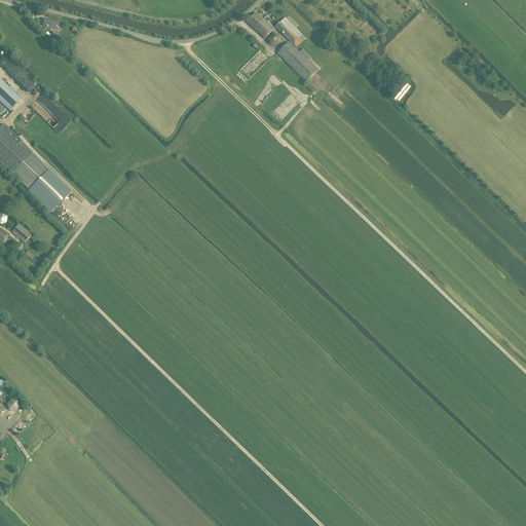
[(256,12),(247,23),(265,39),(273,30),(266,23),(268,21),(267,21),(269,19),(267,15),(263,20),(256,12)]
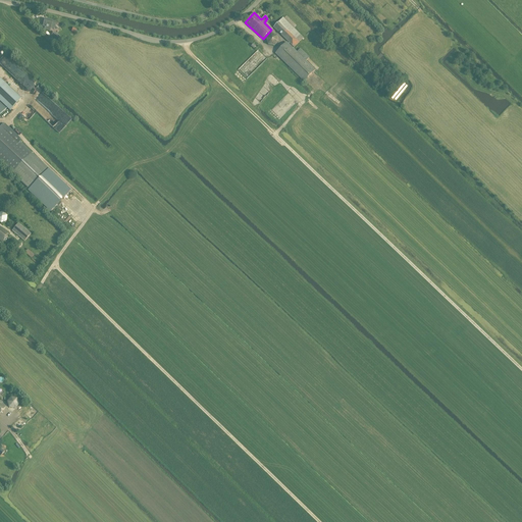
[(273,28),(275,29),(294,47),(303,38),(283,17),(273,28)]
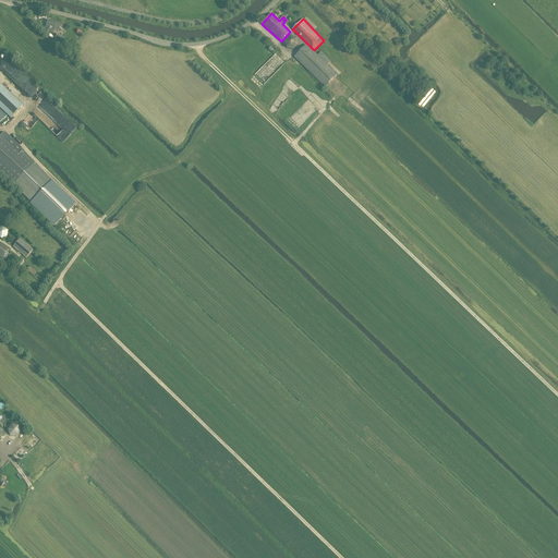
[(56,23),(48,21),(46,28),(48,29),(47,32),(52,34),(53,31),(58,32),(60,24),(56,23)]
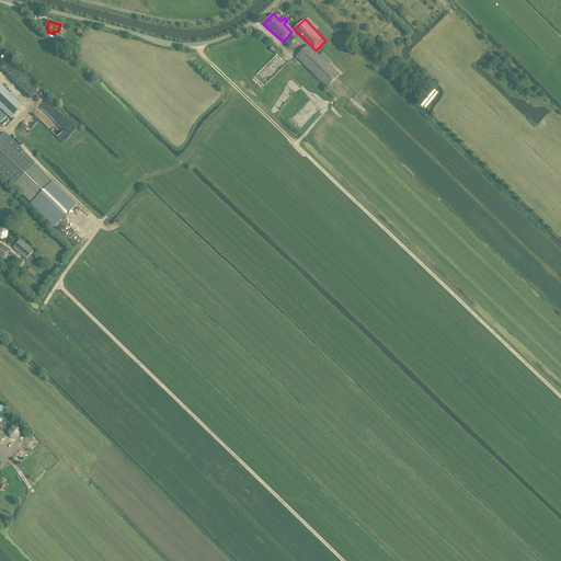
[(65,41),(58,35),(54,39),(59,45),(65,41)]
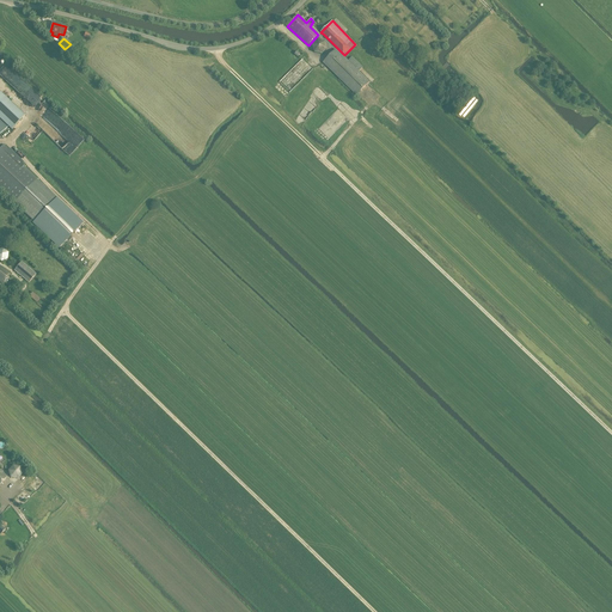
[(322,55),(326,50),(325,42),(317,41),(312,46),(314,54),(322,55)]
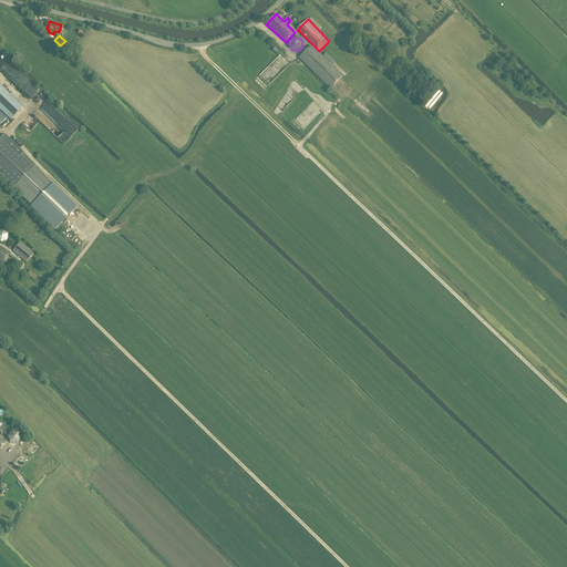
[(311,47),(299,59),(330,89),(342,76),(332,66),(336,63),(326,53),(322,58),(311,47)]
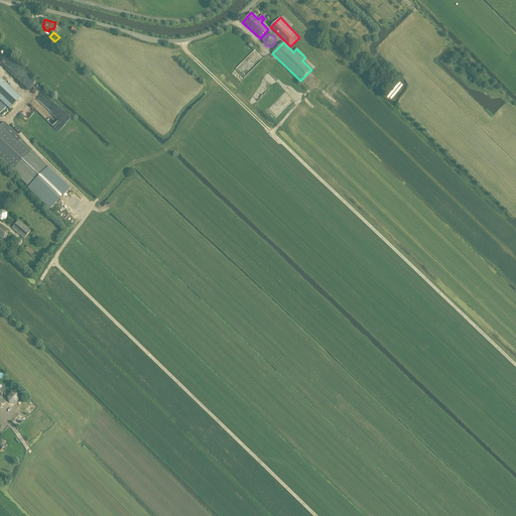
[(0,79),(0,107),(4,111),(7,107),(10,111),(21,99),(0,79)]
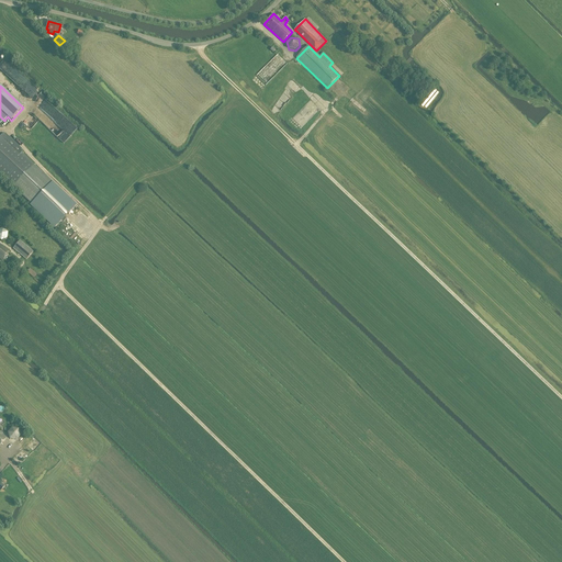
[(2,135),(0,137),(0,173),(13,187),(32,204),(56,227),(68,213),(76,205),(53,183),(34,166),(22,154),(22,149),(6,134),(2,135)]
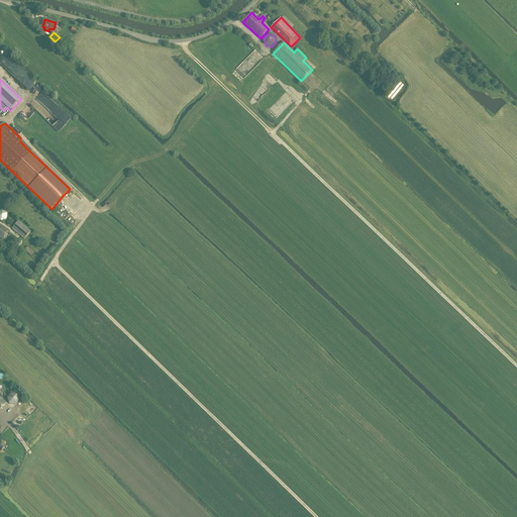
[(24,239),(30,232),(18,221),(12,228),(24,239)]
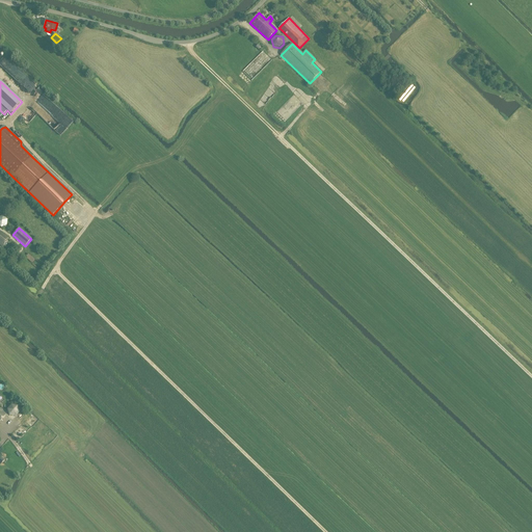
[(0,245),(2,247),(9,240),(0,232),(0,245)]
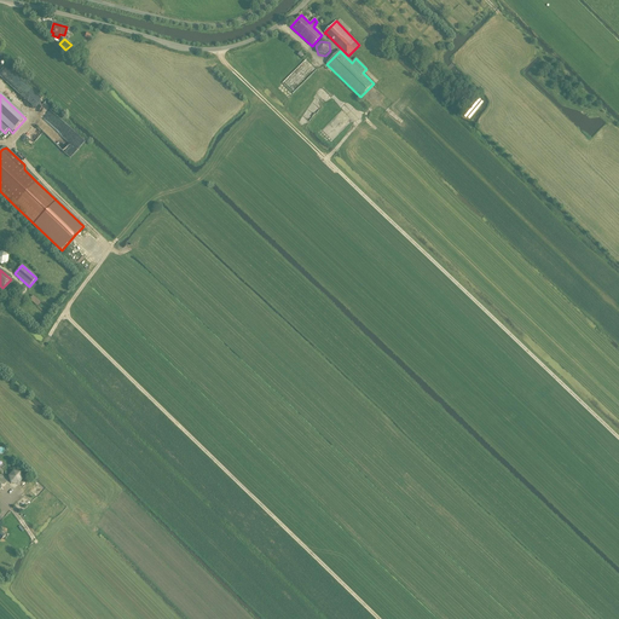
[(21,473),(13,472),(7,476),(10,484),(18,485),(23,480),(21,473)]
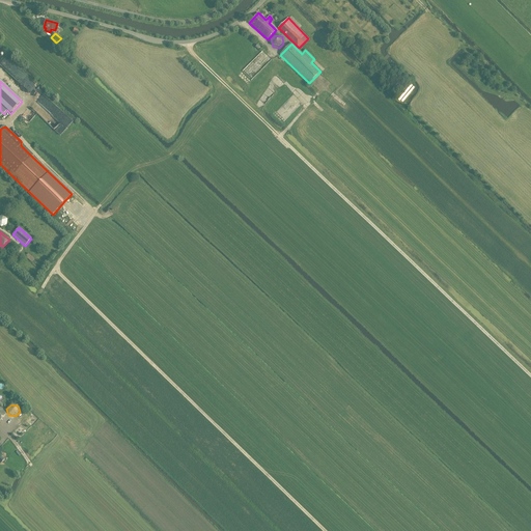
[(36,425),(28,417),(25,420),(33,428),(36,425)]
